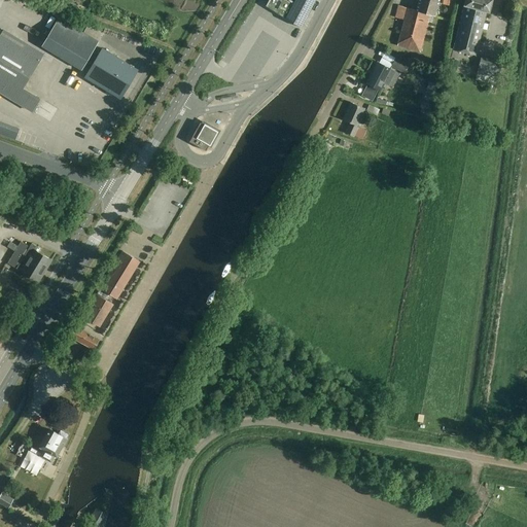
[(268,0),(265,6),(300,28),(314,0),(268,0)]
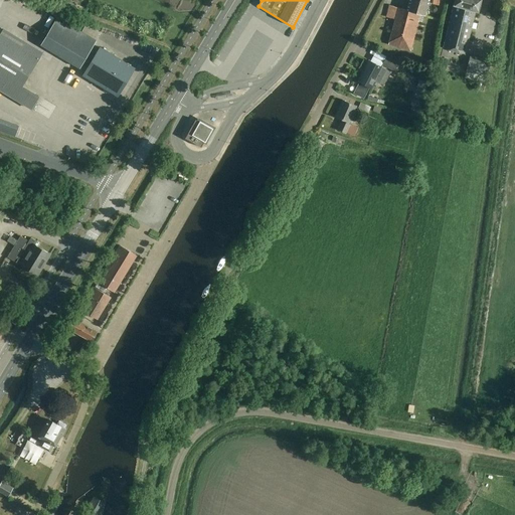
[(408,0),(406,10),(397,8),(394,19),(387,44),(408,49),(412,36),(414,37),(418,21),(417,21),(419,14),(424,15),(428,0),(408,0)]
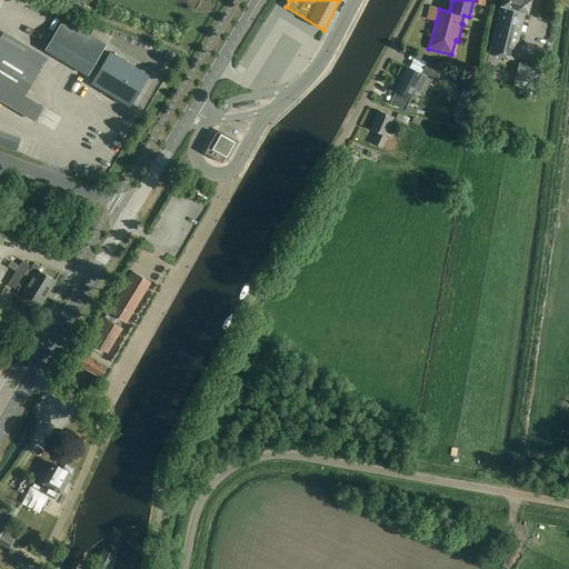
[(477,0),(477,5),(485,6),(482,16),(487,17),(489,7),(489,0),(477,0)]
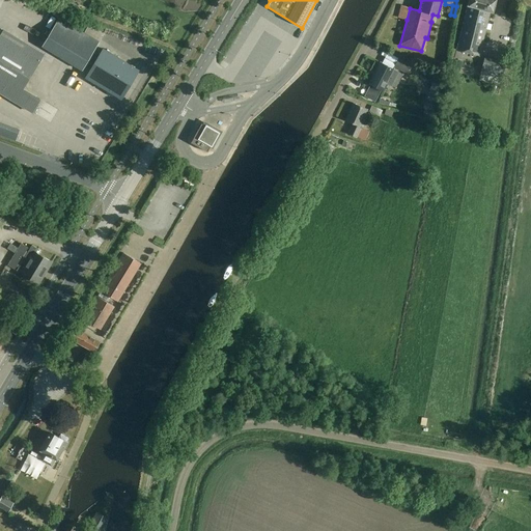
[(468,0),(467,6),(463,26),(456,51),(479,56),(490,11),(493,12),(495,0),(468,0)]
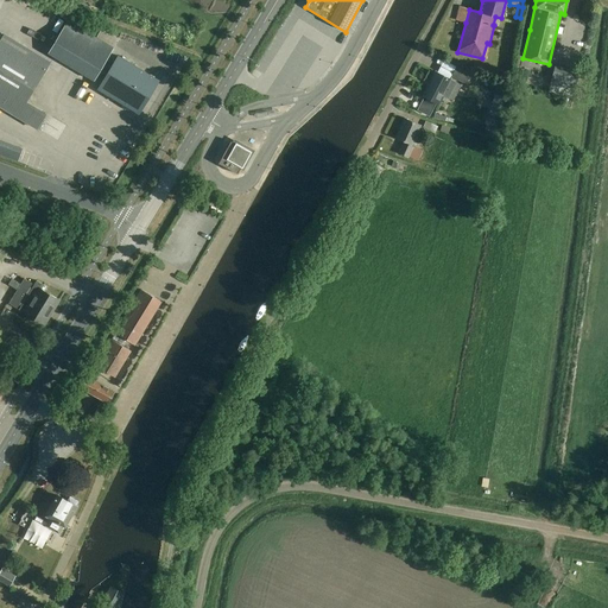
[(113,48),(116,40),(100,30),(95,37),(67,20),(48,52),(94,81),(113,48)]
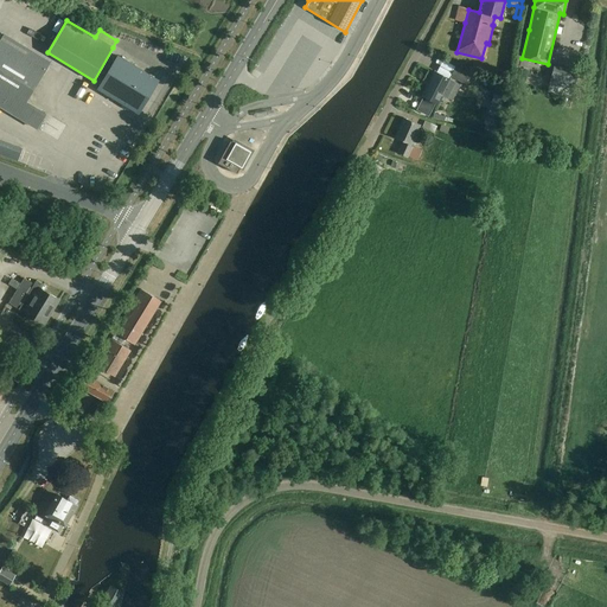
[(26,101),(45,69),(14,50),(18,43),(4,34),(0,39),(0,107),(37,129),(46,114),(26,101)]
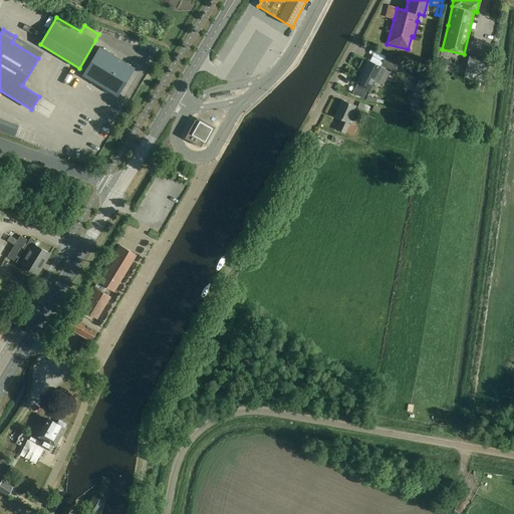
[(116,95),(134,68),(99,47),(83,75),(116,95)]
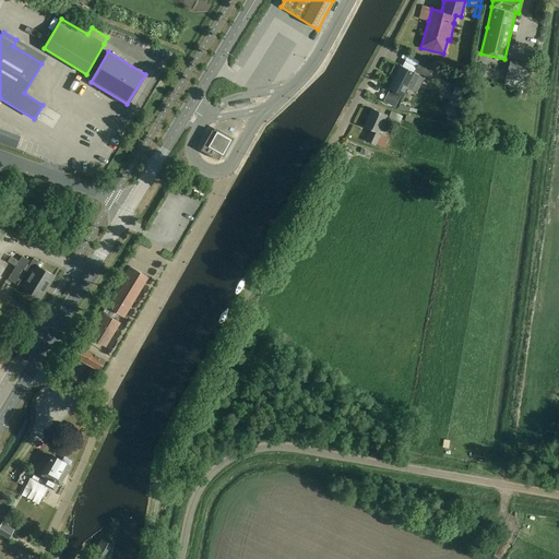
[(408,56),(406,61),(417,67),(418,63),(419,61),(408,56)]
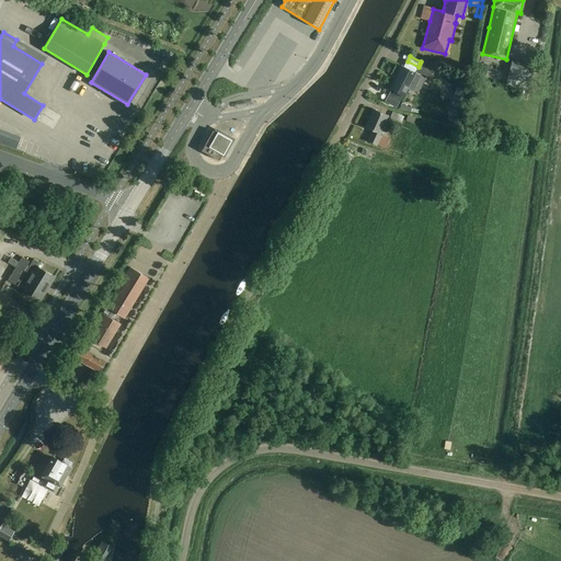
[(527,91),(529,84),(534,65),(512,59),(507,78),(505,86),(527,91)]
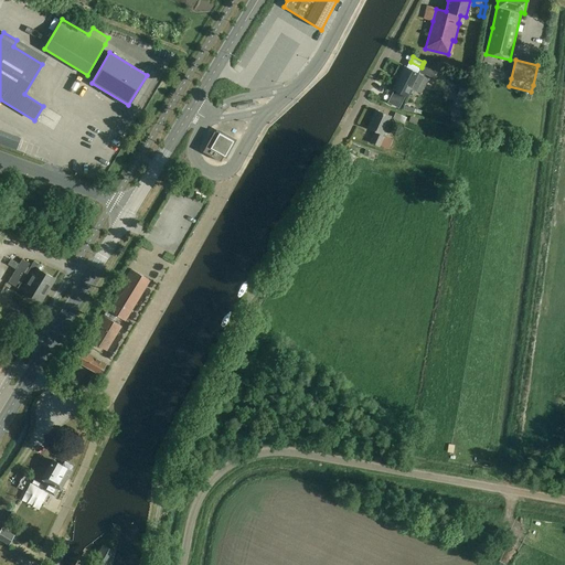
[(422,67),(419,72),(433,78),(436,71),(423,64),(422,67)]
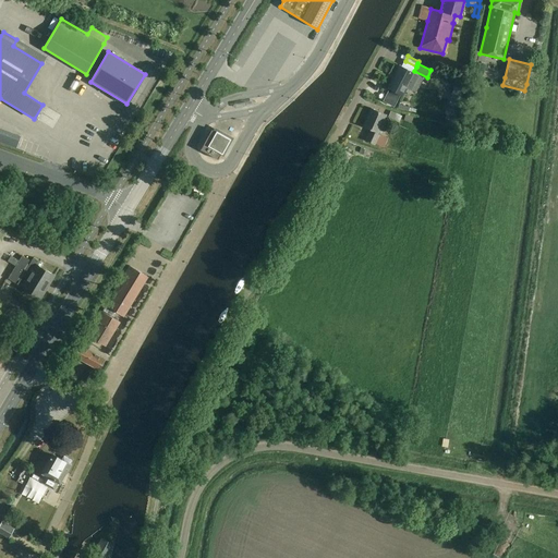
[(482,76),(485,65),(477,63),(474,73),(475,74),(473,84),(478,85),(482,75),(482,76)]
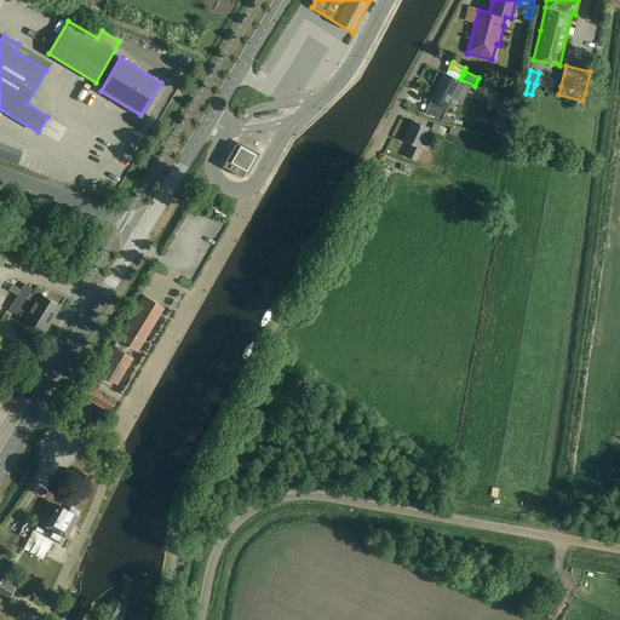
[(437,86),(430,97),(438,102),(447,107),(452,98),(457,101),(464,85),(459,82),(451,79),(443,74),(437,86)]
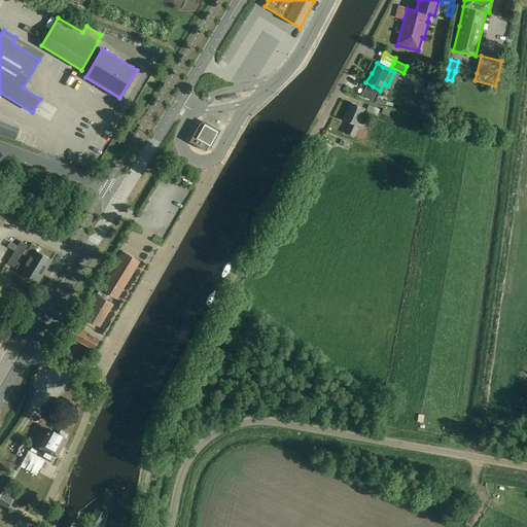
[(436,83),(428,81),(424,98),(432,100),(436,83)]
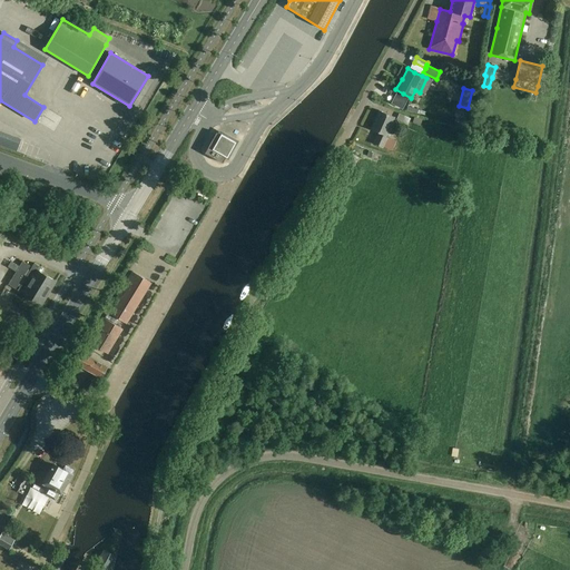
[(364,141),(373,116),(364,114),(366,106),(361,105),(351,137),(364,141)]
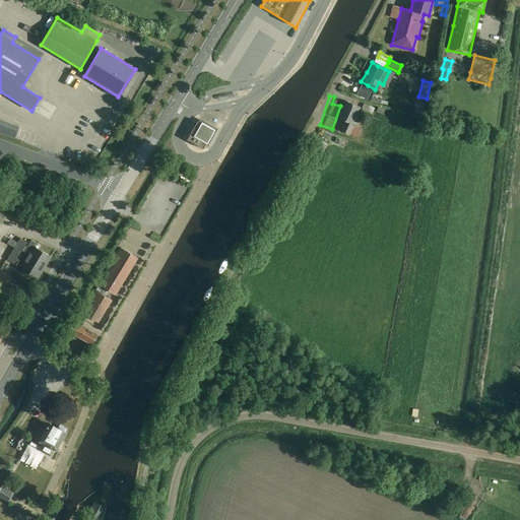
[(338,118),(339,119),(342,120),(344,121),(340,131),(341,131),(345,133),(349,134),(352,126),(353,124),(355,118),(358,112),(360,107),(352,104),(346,102),(344,101),(338,118)]
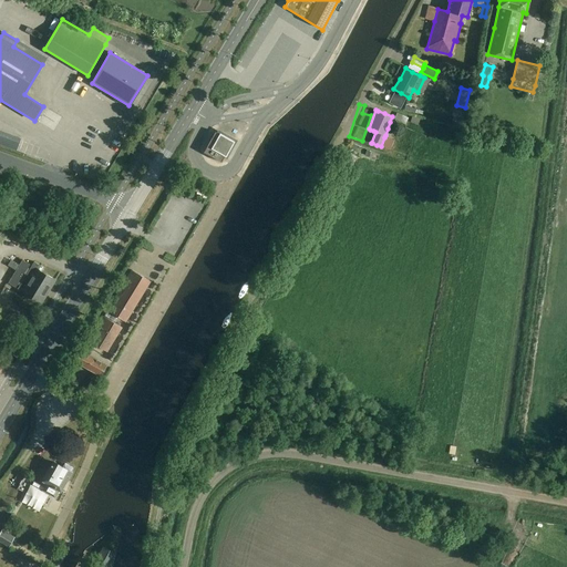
[(412,116),(410,122),(418,125),(420,119),(412,116)]
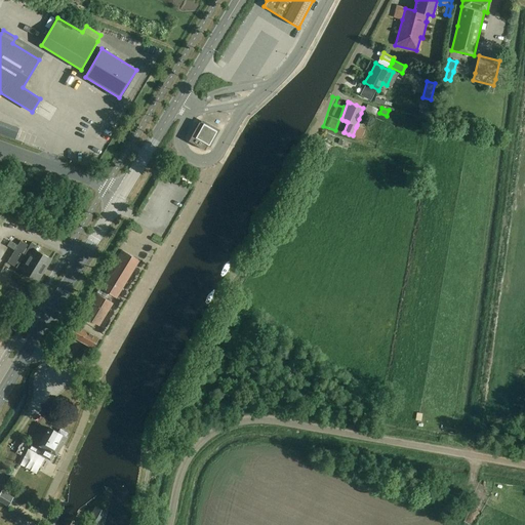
[(19,129),(0,122),(0,133),(15,139),(19,129)]
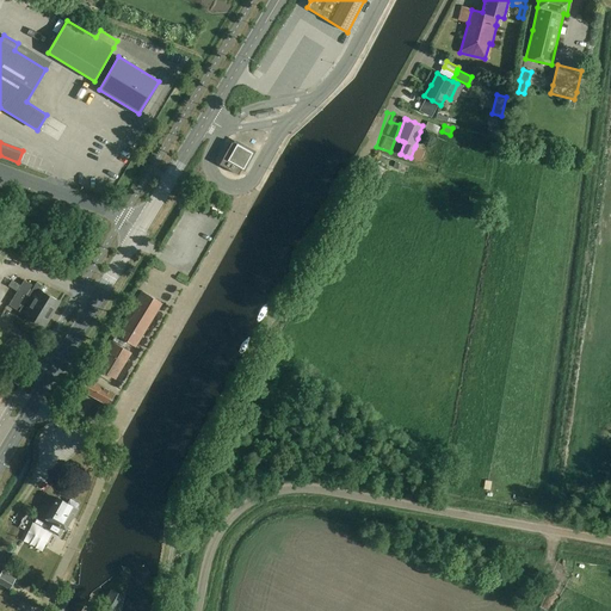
[(235,144),(232,142),(218,165),(238,176),(241,168),(242,170),(252,153),(236,143),(235,144)]
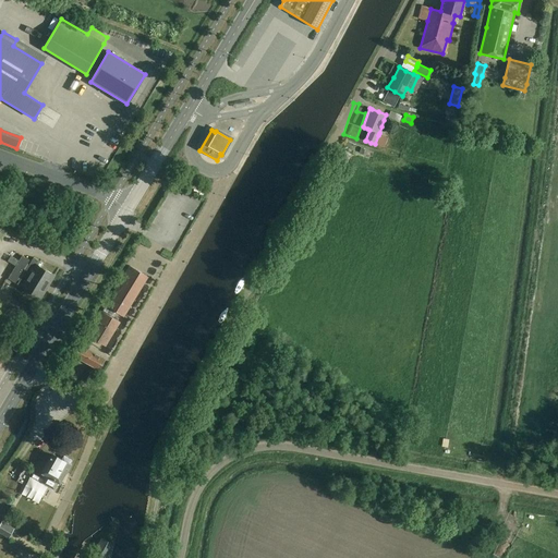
[(359,153),(363,154),(371,157),(373,152),(361,147),(359,153)]
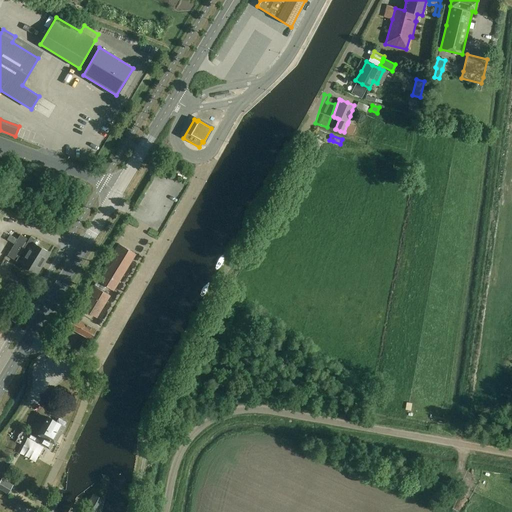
[(143,188),(149,177),(138,172),(132,183),(143,188)]
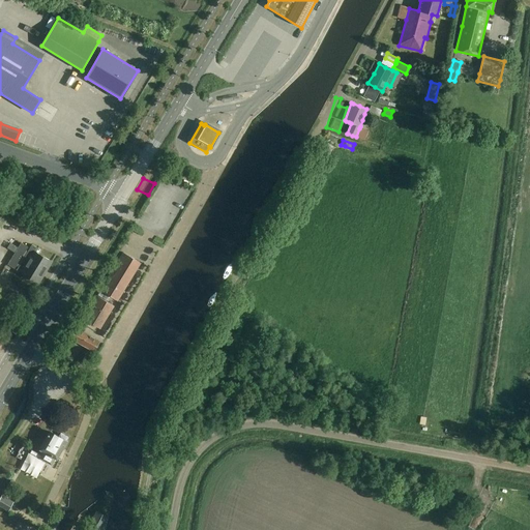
[(13,254),(45,272),(51,262),(35,253),(37,248),(31,245),(29,248),(20,243),(13,254)]
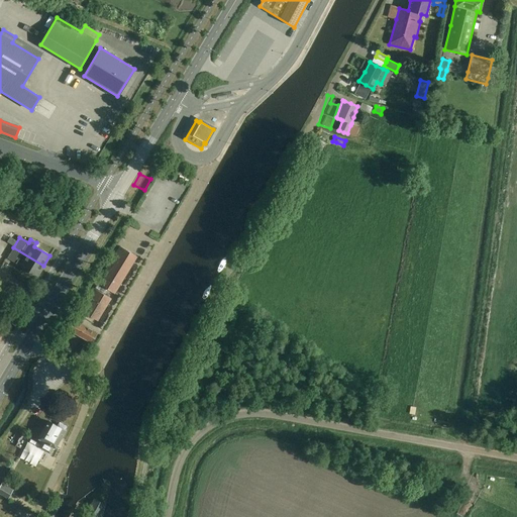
[(113,293),(136,256),(120,246),(97,284),(113,293)]
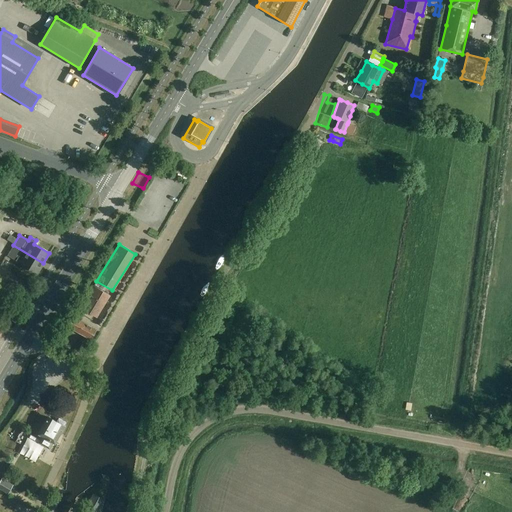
[(36,273),(43,263),(13,245),(7,256),(36,273)]
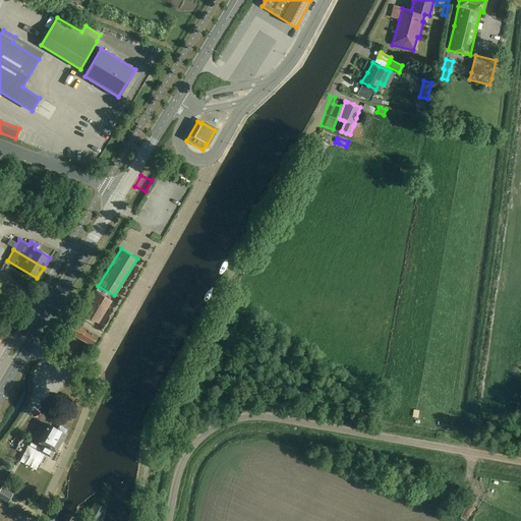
[(90,298),(107,308),(111,301),(94,291),(90,298)]
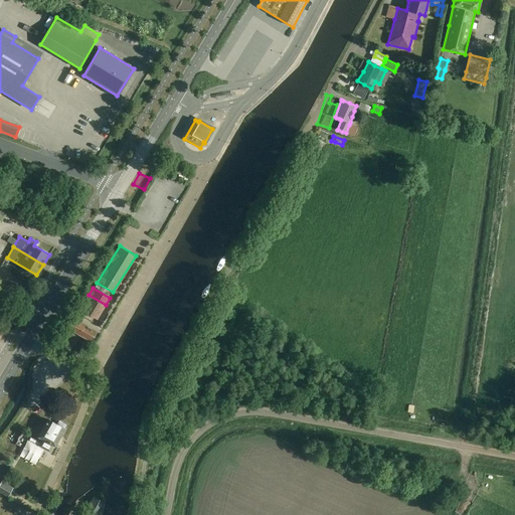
[(101,312),(106,305),(89,295),(84,302),(101,312)]
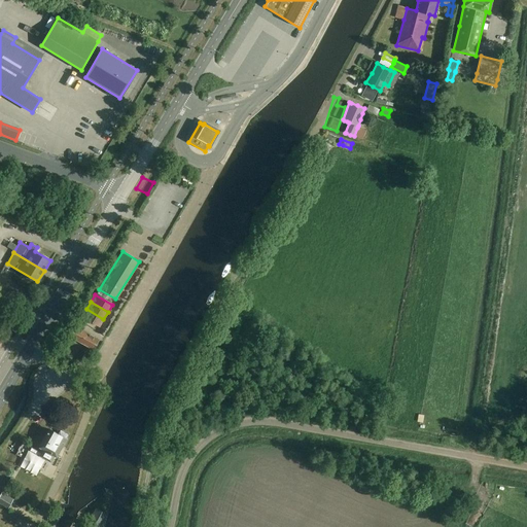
[(103,319),(86,309),(81,316),(99,326),(103,319)]
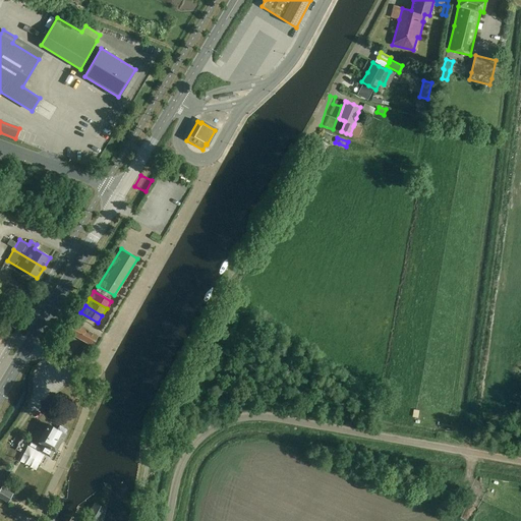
[(73,322),(67,332),(92,345),(97,335),(73,322)]
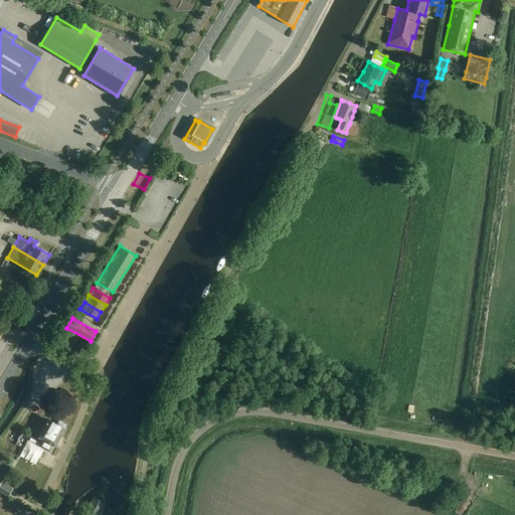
[(42,439),(40,443),(30,437),(28,441),(49,453),(53,446),(55,447),(65,430),(64,428),(65,425),(58,420),(56,424),(48,419),(39,438),(42,439)]
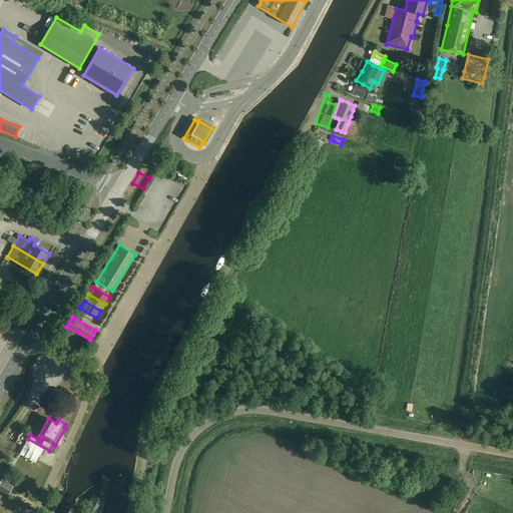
[(23,446),(12,440),(14,438),(5,433),(0,441),(0,446),(17,456),(23,446)]
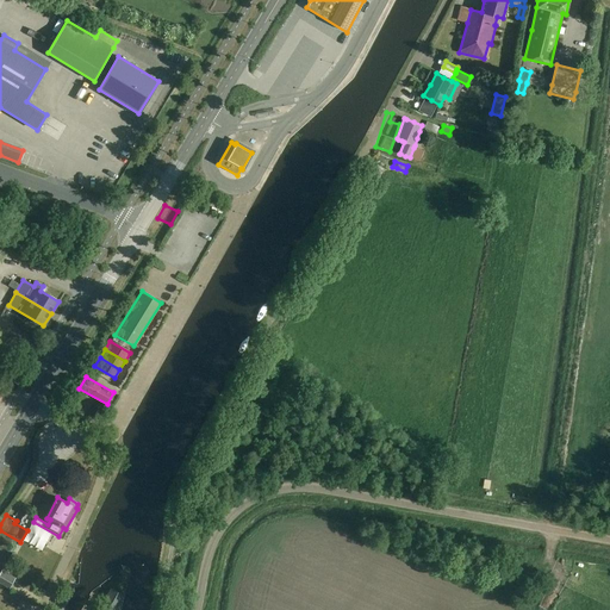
[(0,583),(10,589),(10,587),(16,578),(2,571),(0,574),(0,583)]
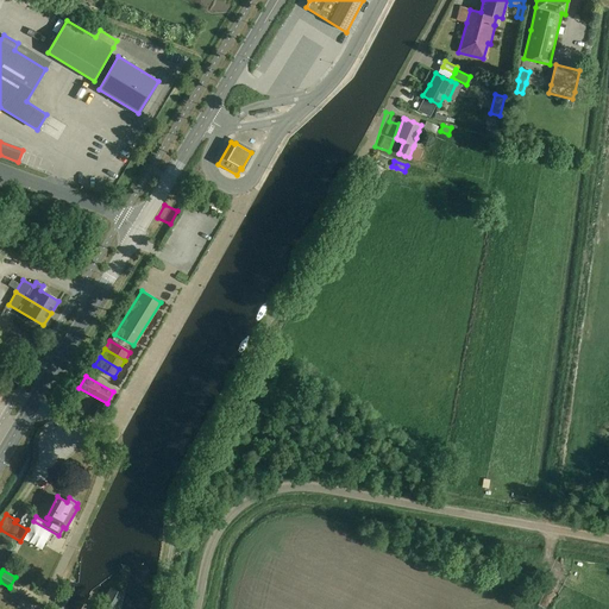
[(114,608),(119,601),(118,600),(120,594),(113,590),(110,595),(108,595),(99,608),(114,608)]
